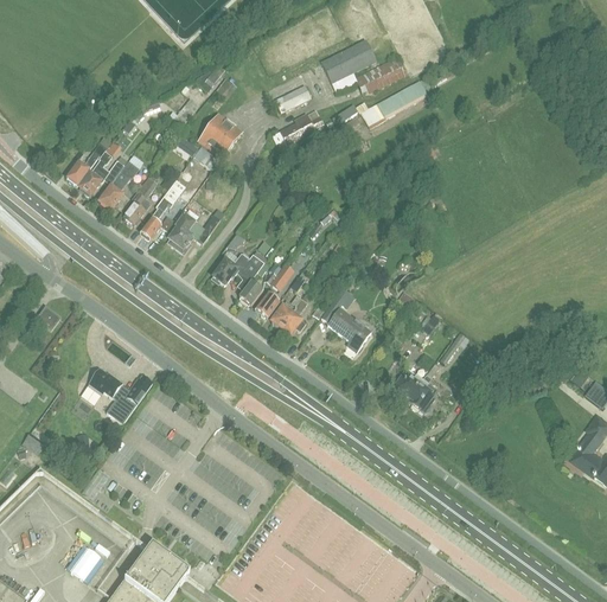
[(320,59),(331,82),(334,90),(357,81),(363,94),(406,72),(396,53),(353,75),(352,71),(376,59),(365,38),(320,59)]
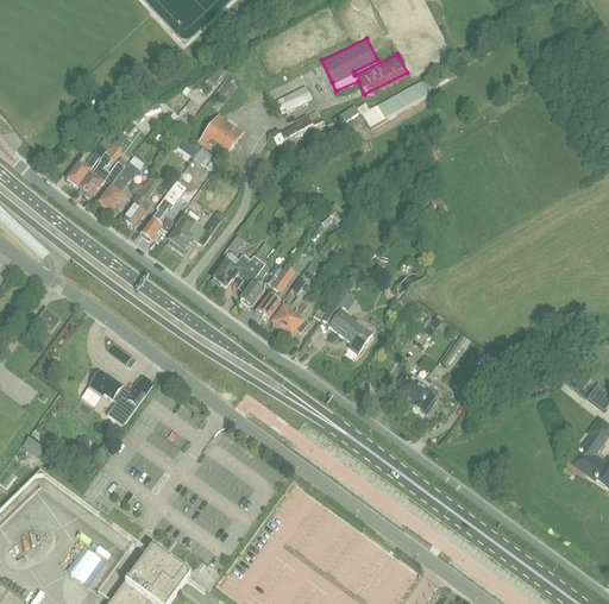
[(240,60),(246,77),(253,75),(250,65),(257,63),(253,55),(240,60)]
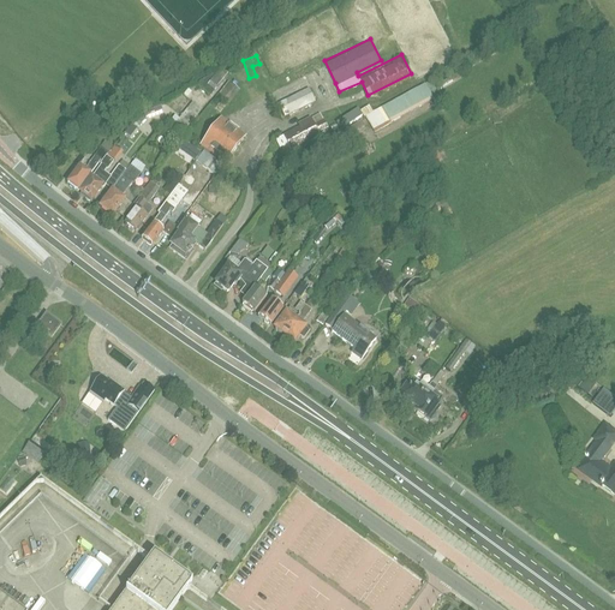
[(263,71),(266,77),(280,71),(278,65),(263,71)]
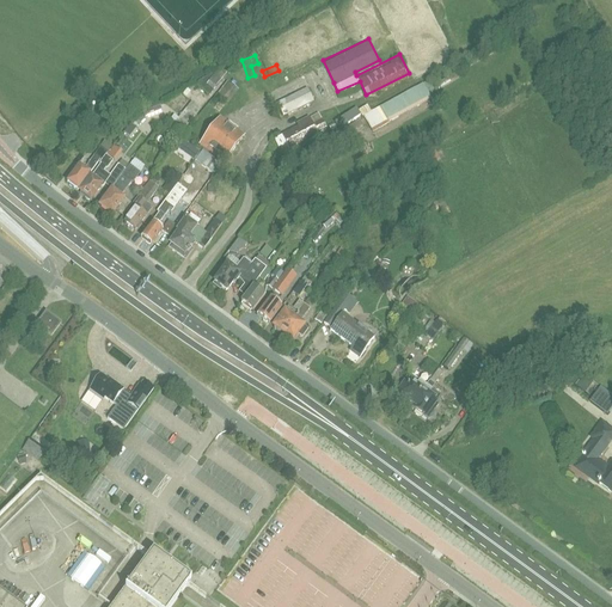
[(10,68),(5,72),(18,87),(23,84),(10,68)]
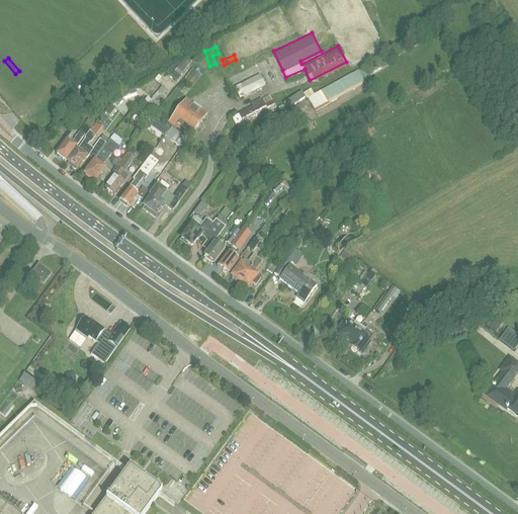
[(168,65),(167,66),(166,68),(178,76),(186,64),(181,60),(180,60),(178,59),(168,65)]
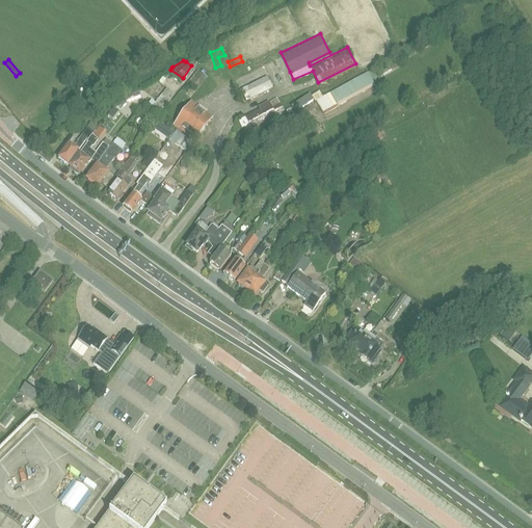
[(206,74),(197,68),(189,79),(196,85),(206,74)]
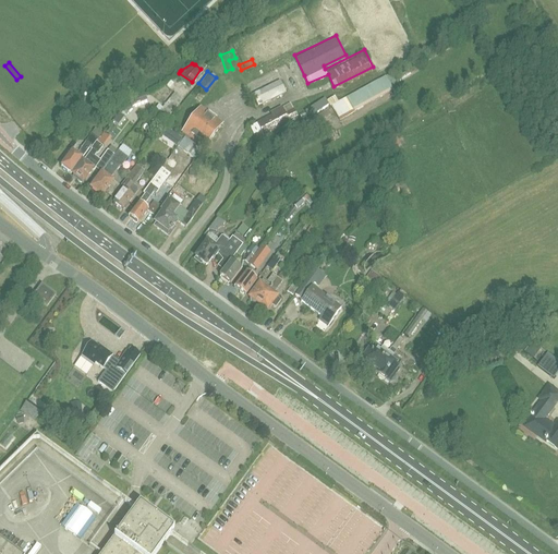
[(279,79),(252,92),(257,101),(283,88),(279,79)]
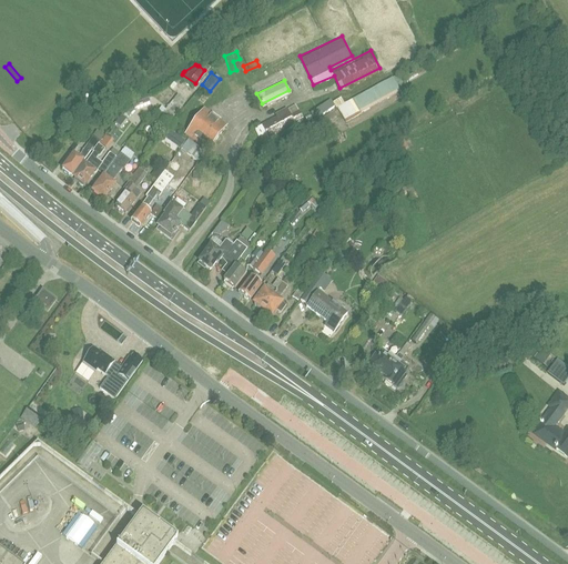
[(336,103),(345,119),(361,110),(356,103),(384,88),(379,80),(352,96),(352,94),(336,103)]
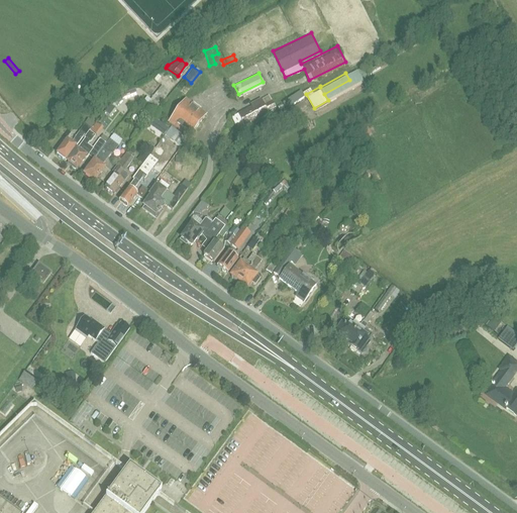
[(159,107),(171,87),(163,83),(151,103),(159,107)]
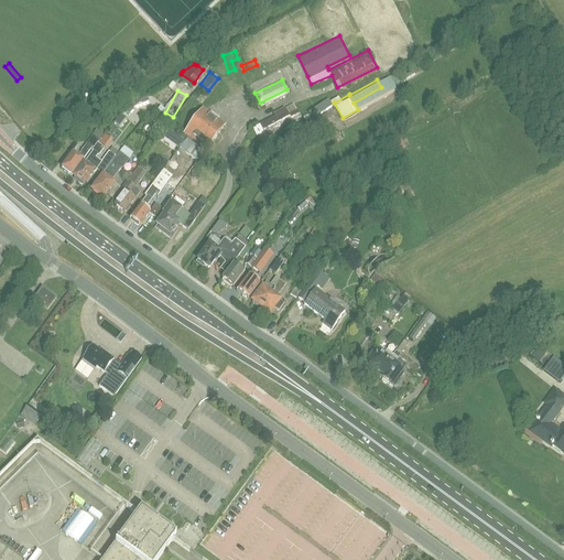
[(69,94),(65,98),(72,105),(76,101),(69,94)]
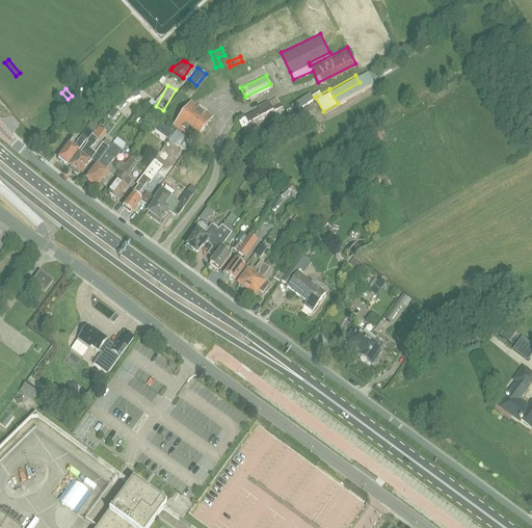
[(122,107),(129,114),(138,105),(131,98),(122,107)]
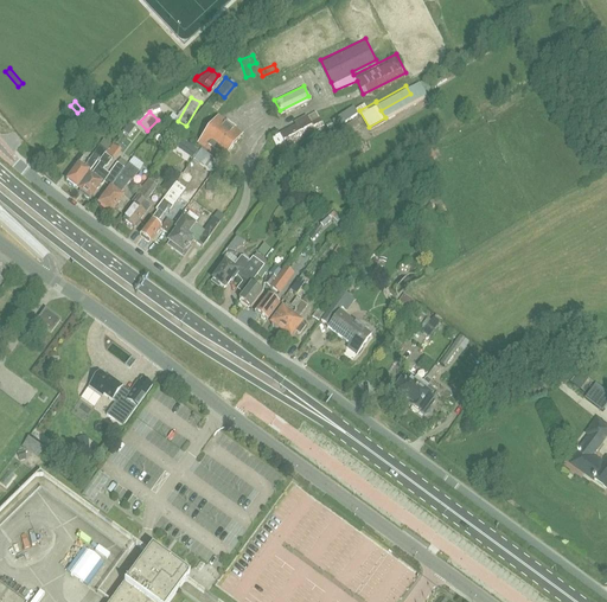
[(221,157),(241,130),(217,113),(197,139),(221,157)]
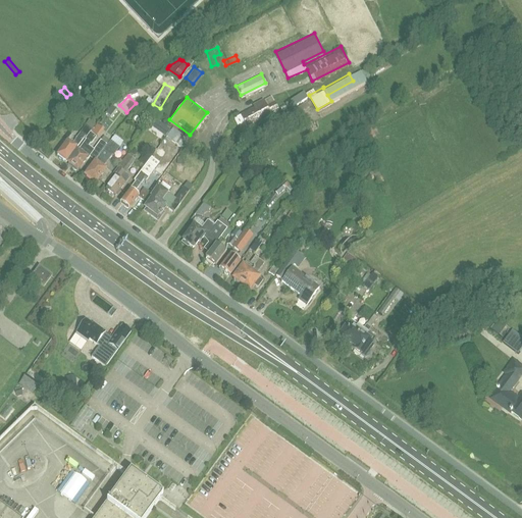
[(266,103),(263,97),(253,102),(254,105),(241,112),(247,123),(270,111),(277,107),(273,100),(266,103)]
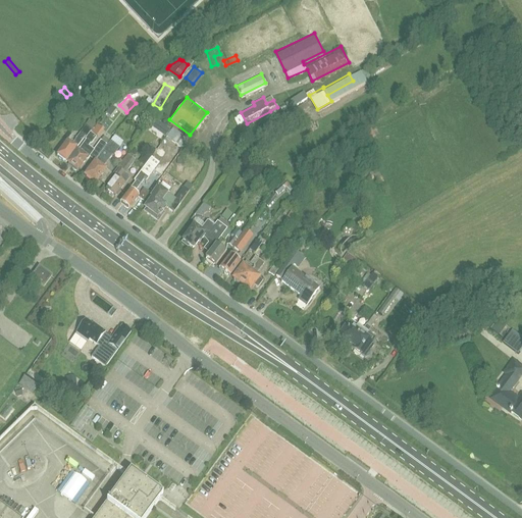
[(115,106),(111,102),(105,109),(110,113),(115,106)]
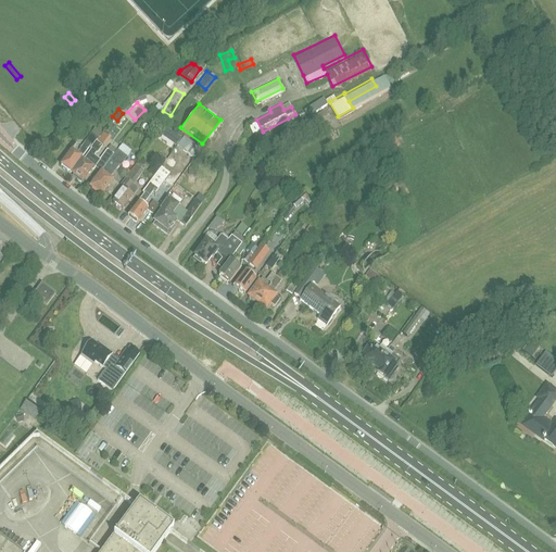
[(97,135),(90,130),(76,150),(72,147),(61,162),(62,163),(62,165),(65,167),(66,166),(71,170),(71,168),(76,162),(77,163),(80,159),(79,158),(89,145),(90,142),(91,142),(92,142),(96,138),(97,135)]
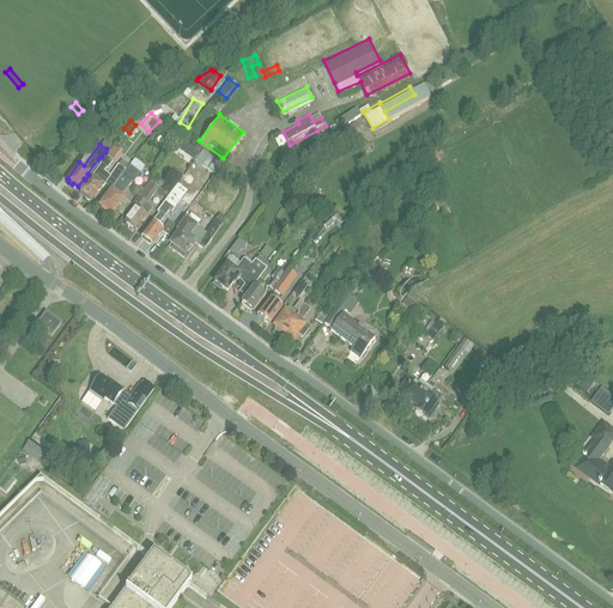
[(224,162),(202,146),(194,157),(216,172),(224,162)]
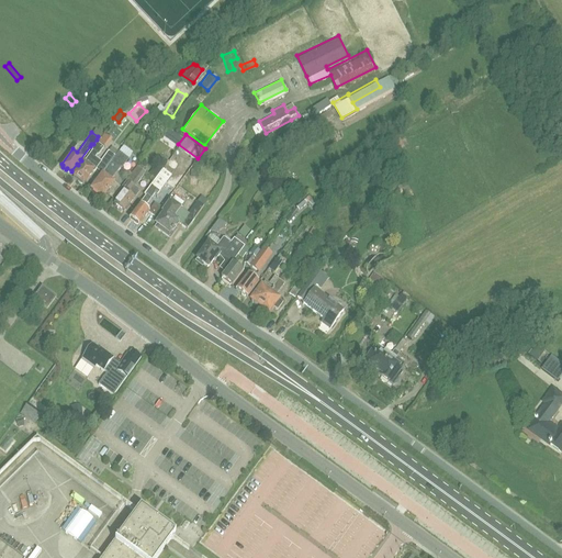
[(396,140),(401,147),(406,144),(403,136),(396,140)]
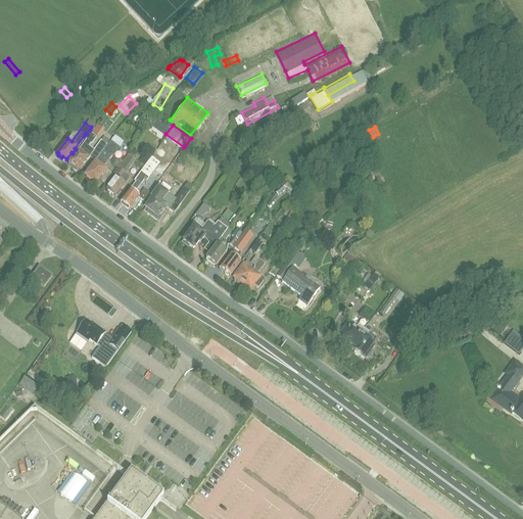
[(431,128),(425,131),(428,138),(435,135),(431,128)]
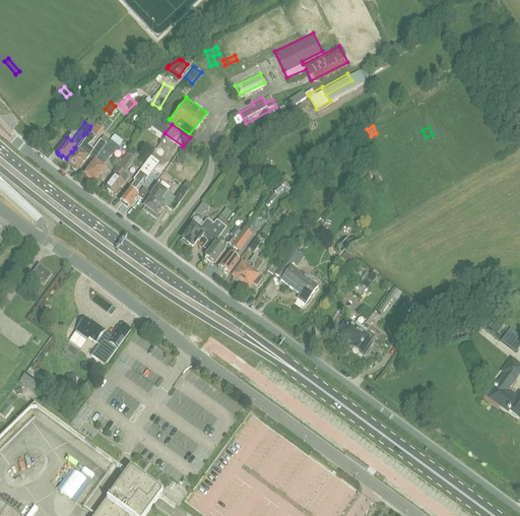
[(86,133),(85,133),(84,133),(83,135),(85,136),(68,159),(72,163),(72,165),(74,167),(76,167),(77,167),(85,154),(80,151),(89,140),(90,140),(95,133),(89,129),(86,133)]
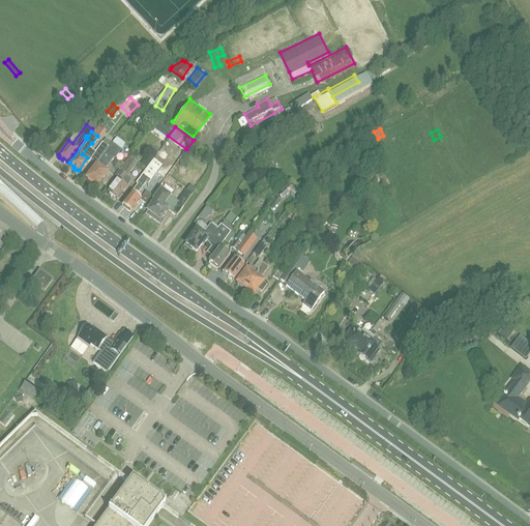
[(89,153),(96,158),(109,143),(101,138),(89,153)]
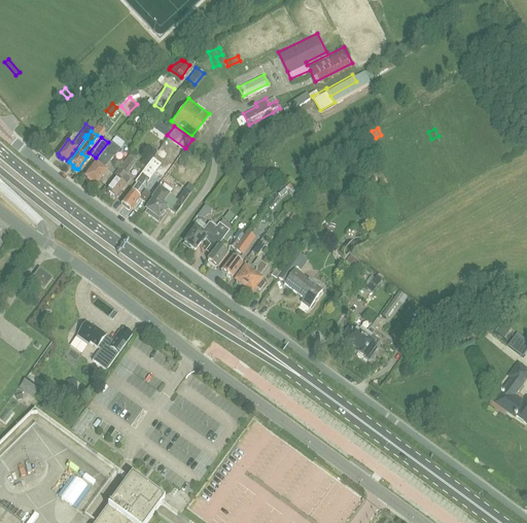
[(119,145),(111,139),(85,174),(90,178),(89,179),(95,183),(96,182),(99,178),(105,182),(112,172),(106,168),(103,166),(112,152),(113,152),(119,145)]
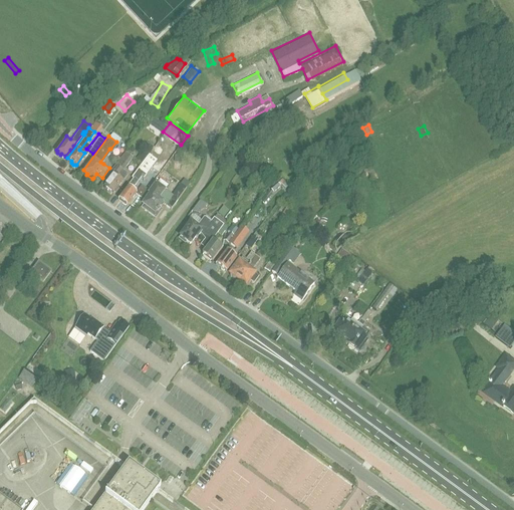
[(122,167),(133,154),(124,149),(115,162),(116,163),(105,179),(107,181),(104,185),(106,187),(106,188),(110,191),(111,191),(112,191),(126,170),(122,167)]
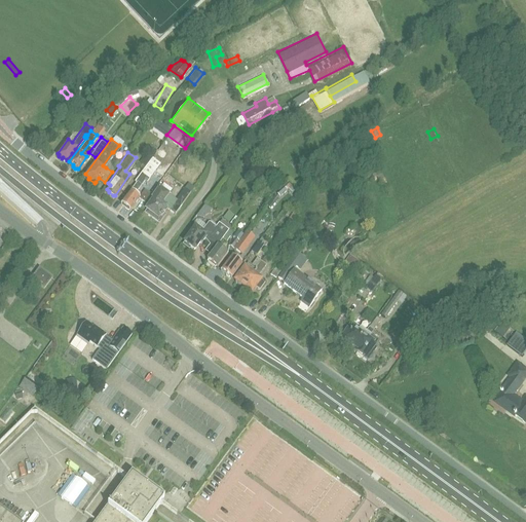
[(139,194),(135,191),(140,183),(145,178),(147,180),(160,161),(152,155),(135,179),(136,180),(120,199),(125,203),(124,204),(127,207),(128,207),(129,207),(139,195),(145,199),(151,190),(145,186),(139,194)]
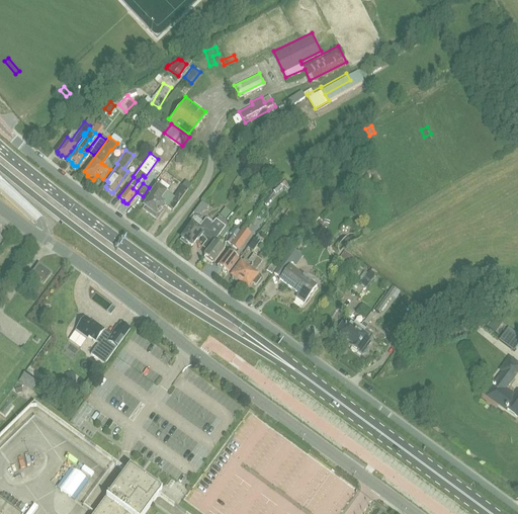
[(146,208),(147,209),(156,216),(165,202),(159,198),(166,188),(157,182),(150,192),(151,193),(144,203),(148,205),(146,208)]
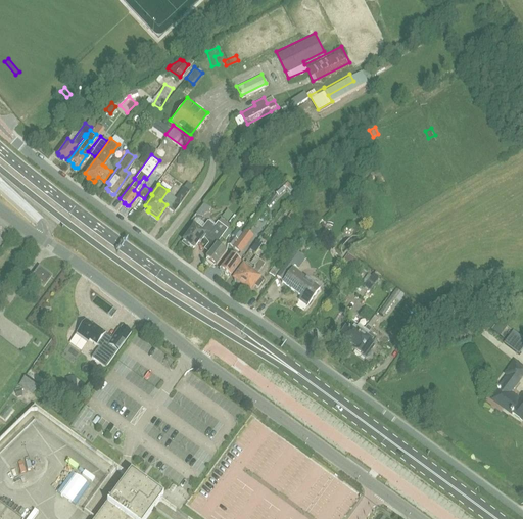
[(176,196),(181,200),(189,188),(185,185),(176,196)]
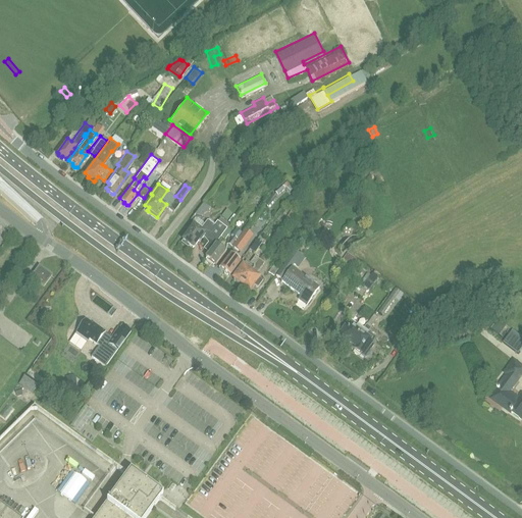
[(213,222),(207,217),(203,221),(202,219),(197,215),(194,215),(192,218),(191,221),(193,223),(192,224),(190,224),(189,226),(189,228),(183,238),(181,240),(188,244),(190,242),(193,245),(199,237),(200,238),(205,231),(216,241),(226,226),(226,225),(229,222),(220,215),(217,218),(216,218),(213,222)]
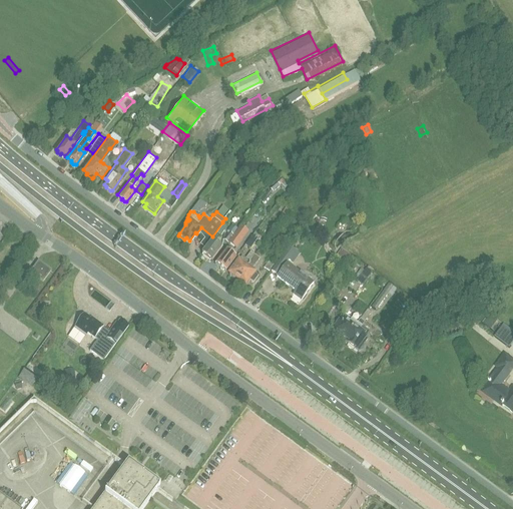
[(227,239),(233,232),(232,231),(237,224),(232,220),(227,227),(229,228),(228,229),(228,228),(222,235),(227,239)]
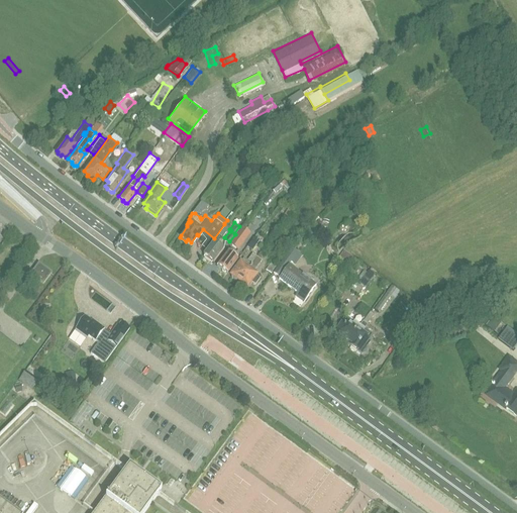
[(241,225),(235,234),(229,241),(235,245),(241,237),(247,229),(241,225)]
